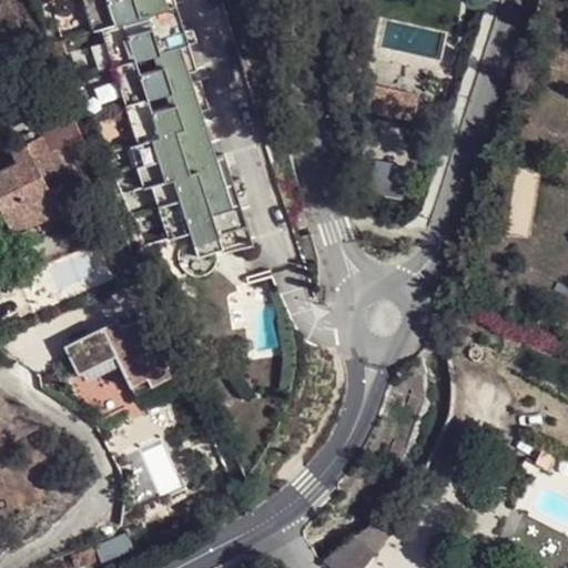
[(78,0),(87,32),(97,29),(121,20),(145,13),(149,12),(143,0),(78,0)]
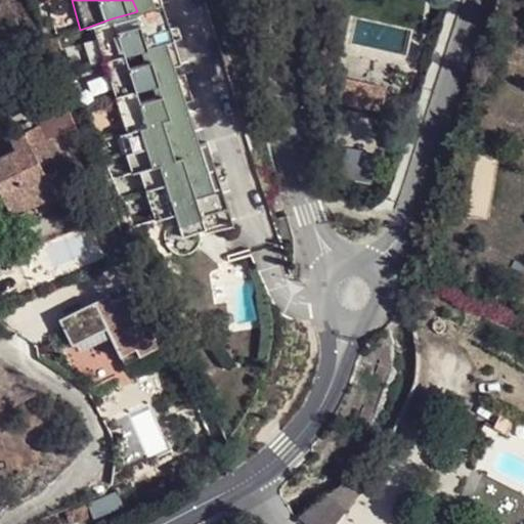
[(132,0),(137,11),(156,6),(154,0),(132,0)]
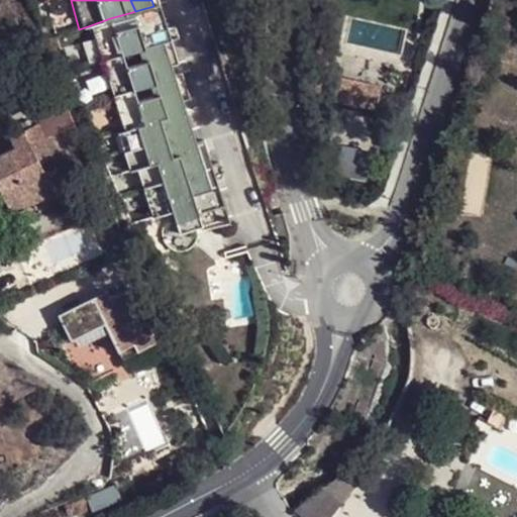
[(88,26),(99,59),(121,53),(137,48),(154,43),(149,31),(168,25),(162,4),(153,6),(135,11),(132,12),(136,24),(114,31),(110,18),(88,26)]
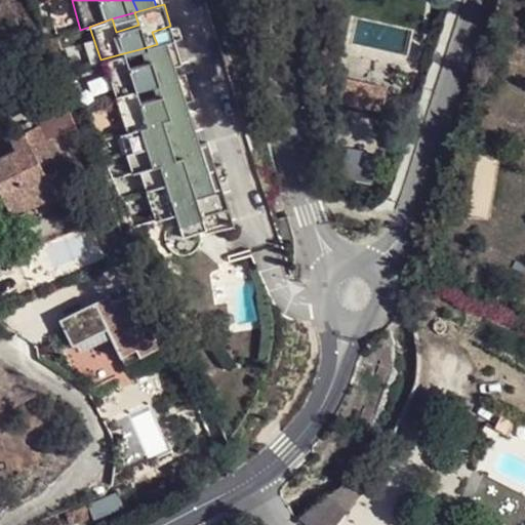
[(170,26),(152,32),(157,44),(174,39),(170,26)]
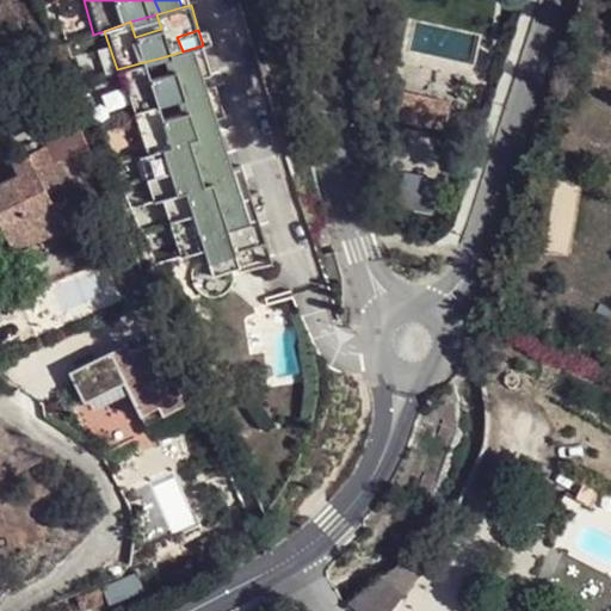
[(117,69),(130,111),(155,103),(174,98),(196,91),(190,78),(203,73),(211,71),(203,45),(183,51),(162,57),(168,73),(148,78),(143,62),(117,69)]
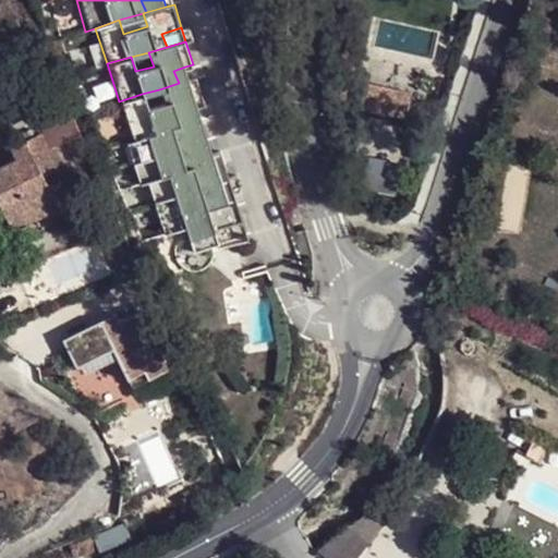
[(185,67),(173,71),(179,83),(190,80),(185,67)]
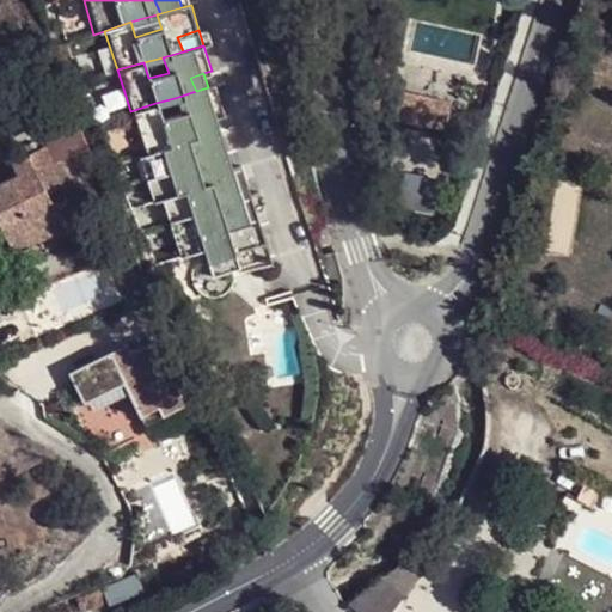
[(130,111),(146,153),(208,135),(203,121),(216,118),(226,114),(216,85),(208,87),(196,91),(175,98),(182,112),(161,118),(155,103),(130,111)]
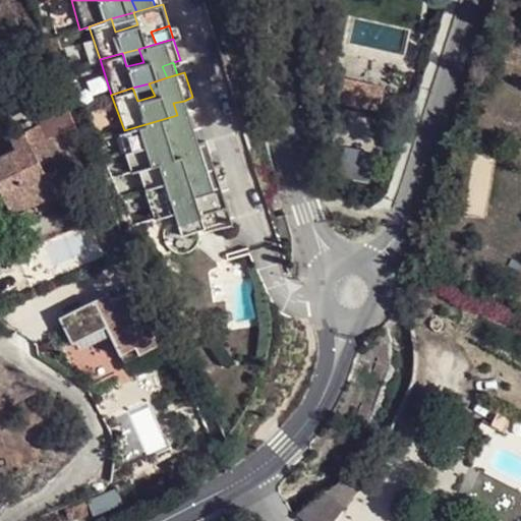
[(342,78),(341,104),(381,107),(382,80),(342,78)]
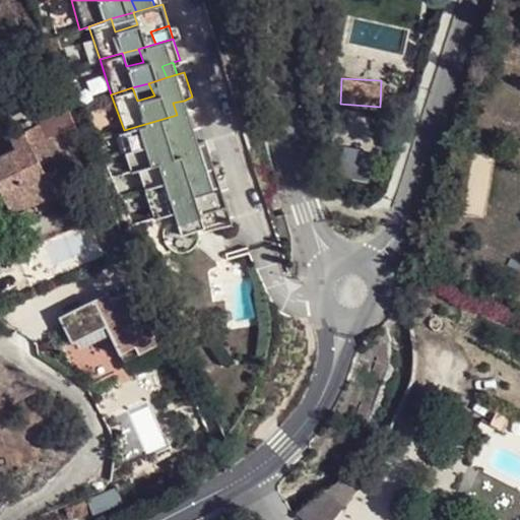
[(187,110),(184,101),(173,103),(177,115),(187,110)]
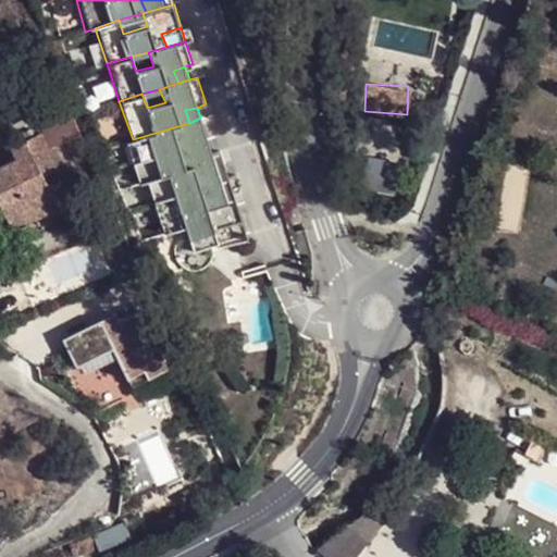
[(90,155),(71,109),(54,116),(64,140),(75,161),(90,155)]
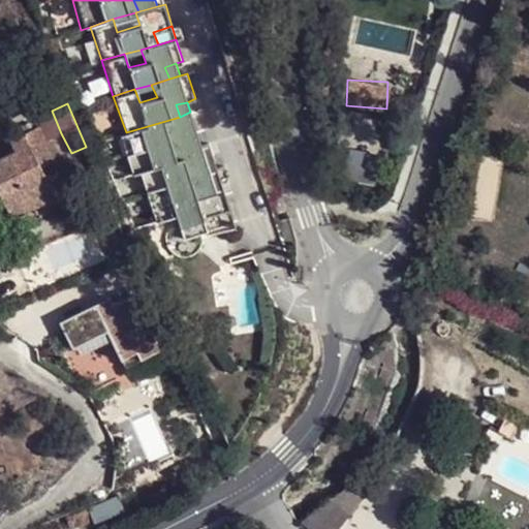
[(53,137),(61,133),(52,111),(36,117),(39,125),(47,139),(53,137)]
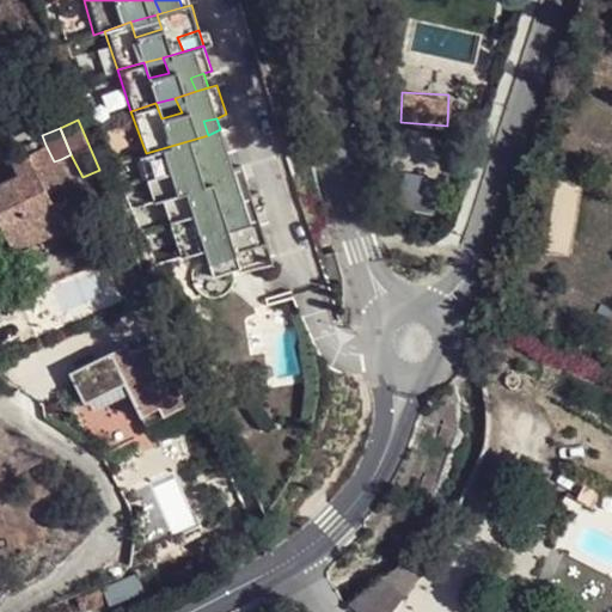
[(220,129),(208,135),(210,144),(222,139),(220,129)]
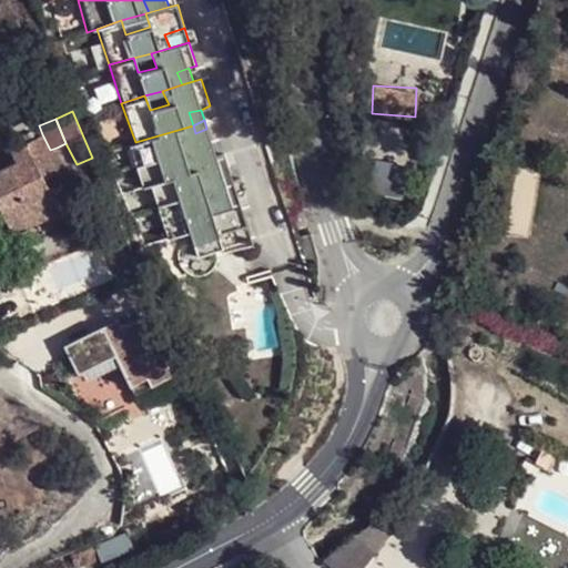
[(125,146),(139,188),(200,169),(199,161),(215,155),(206,129),(195,133),(193,125),(135,142),(125,146)]
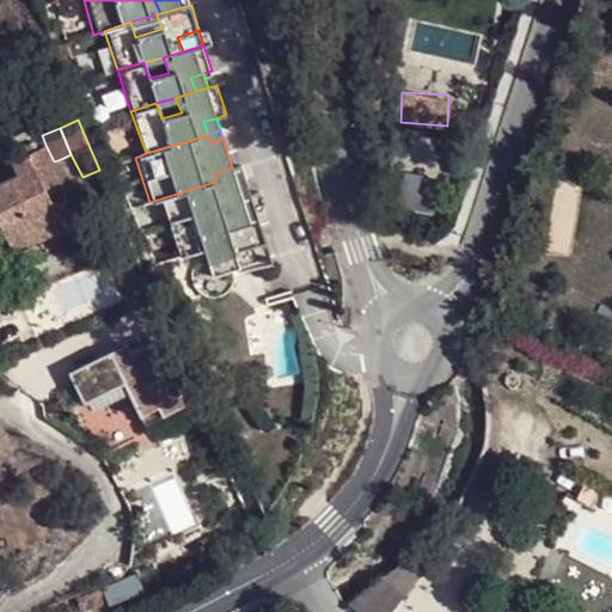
[(71,182),(61,159),(54,161),(46,145),(11,164),(16,175),(0,183),(0,222),(14,251),(63,226),(48,194),(71,182)]
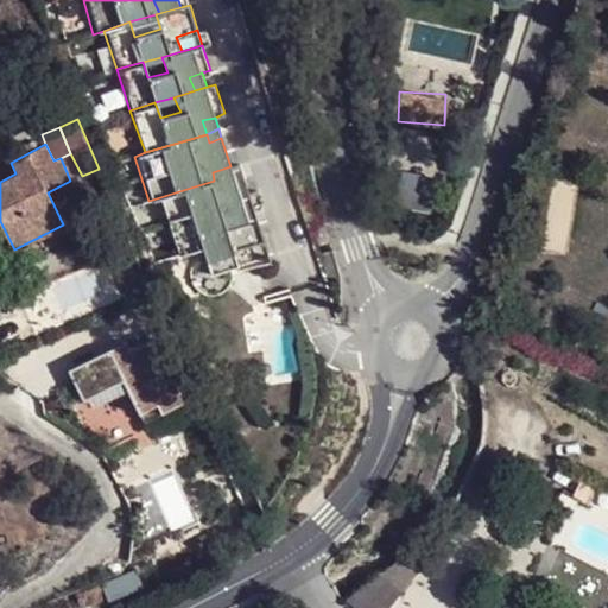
[(230,166),(213,172),(214,181),(216,187),(242,177),(239,163),(230,166)]
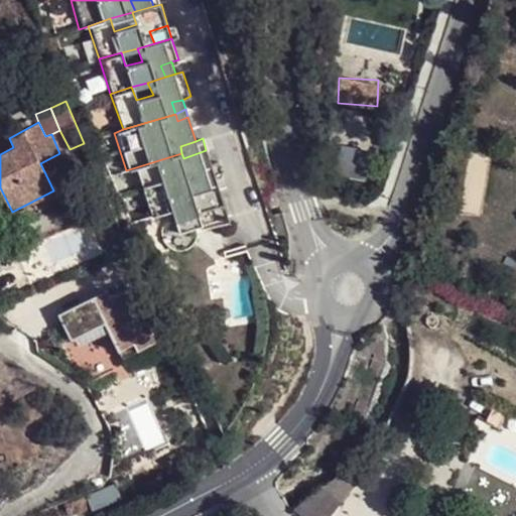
[(367,172),(368,146),(340,146),(340,171),(367,172)]
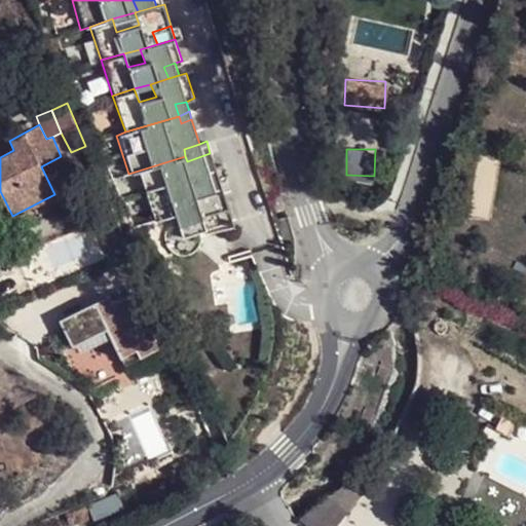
[(185,156),(128,174),(140,211),(201,192),(200,187),(219,179),(210,153),(187,161),(185,156)]
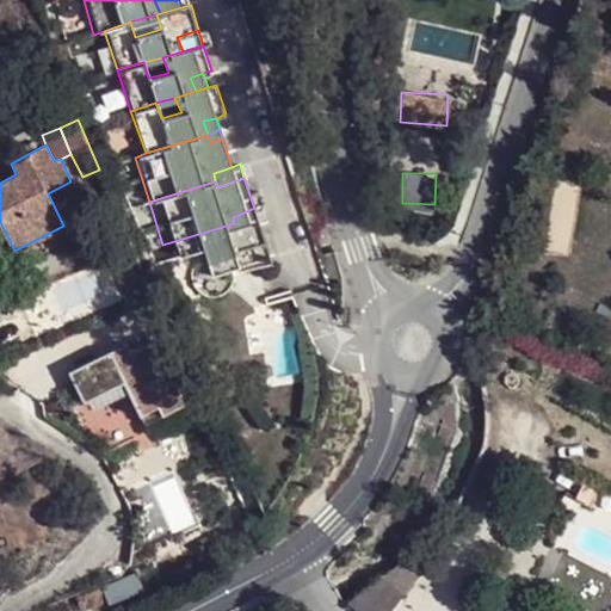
[(254,208),(233,217),(234,223),(238,229),(260,221),(254,208)]
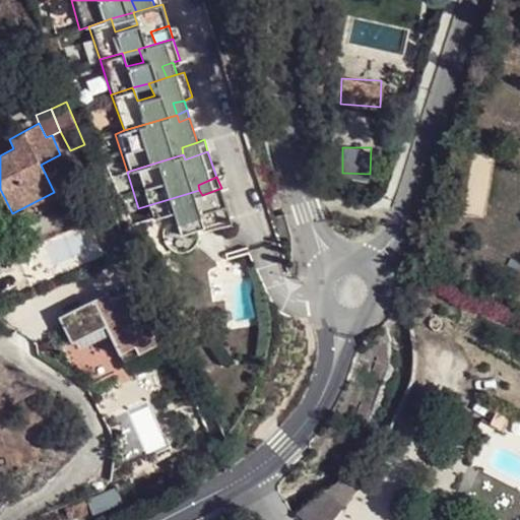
[(199,190),(138,208),(143,219),(172,211),(175,221),(164,226),(170,249),(195,241),(191,230),(204,226),(205,231),(233,222),(221,188),(202,195),(199,190)]
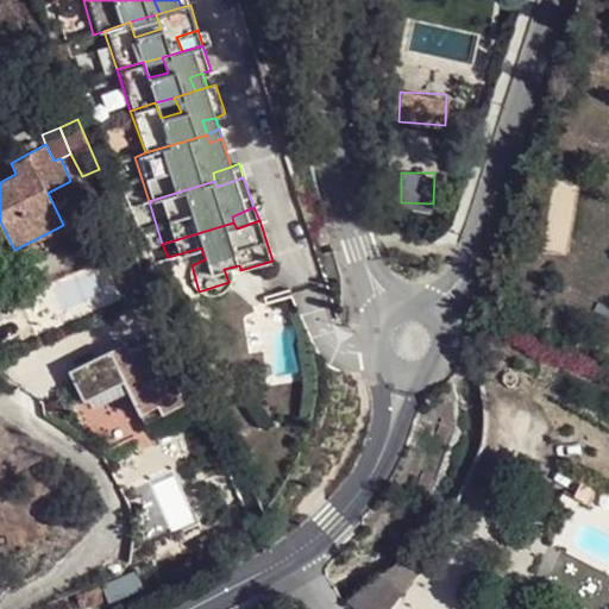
[(324,224),(312,227),(318,245),(330,242),(324,224)]
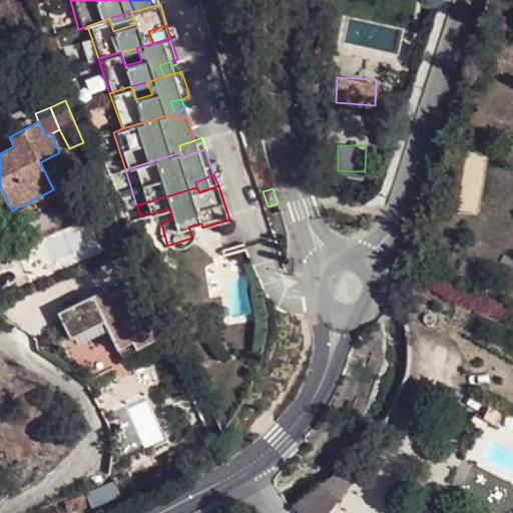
[(112,302),(106,289),(57,312),(70,337),(104,322),(120,356),(152,341),(129,290),(120,294),(122,298),(112,302)]
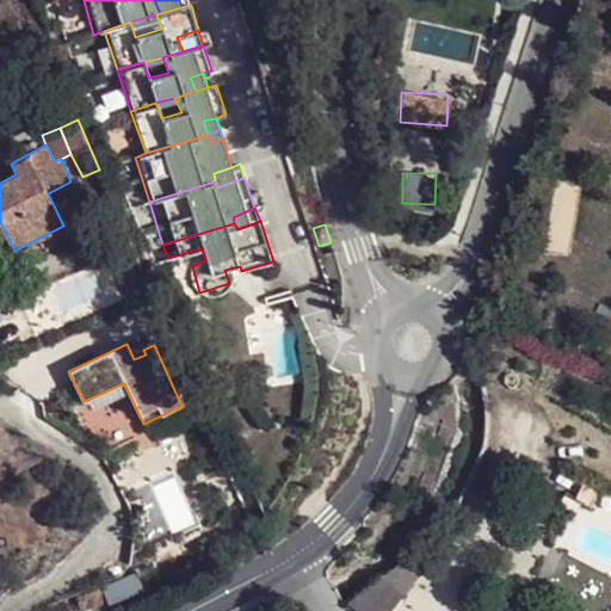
[(382,575),(347,602),(359,610),(396,610),(424,587),(403,555),(382,575)]
